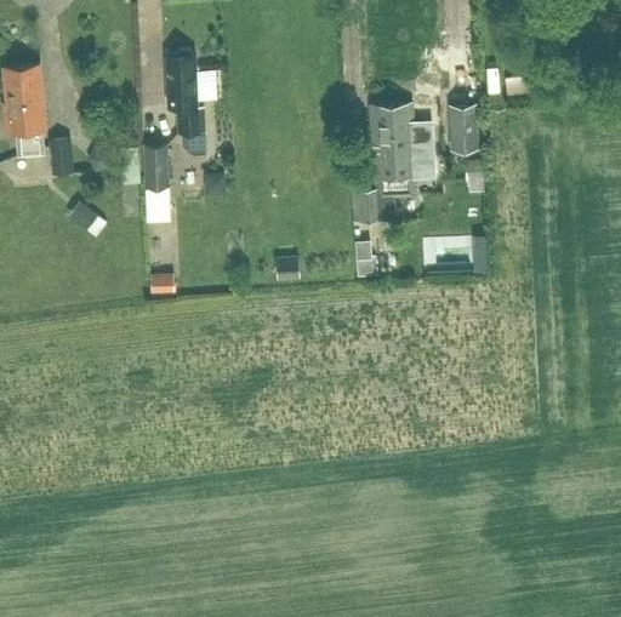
[(204,130),(203,130),(201,107),(197,107),(194,55),(191,55),(188,49),(178,49),(177,55),(164,55),(166,107),(176,107),(177,131),(189,131),(189,137),(195,146),(204,146),(204,130)]
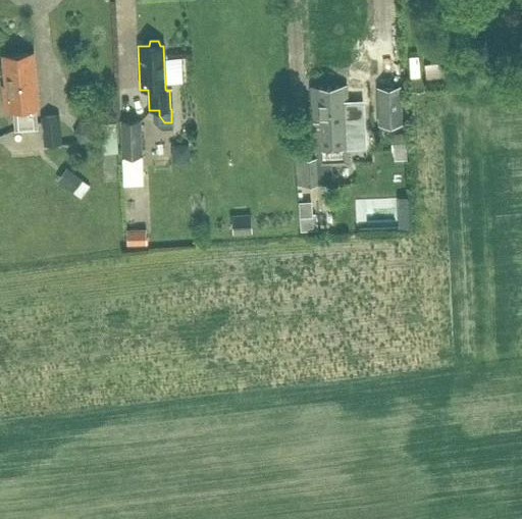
[(181,45),(171,48),(177,66),(188,63),(181,45)]
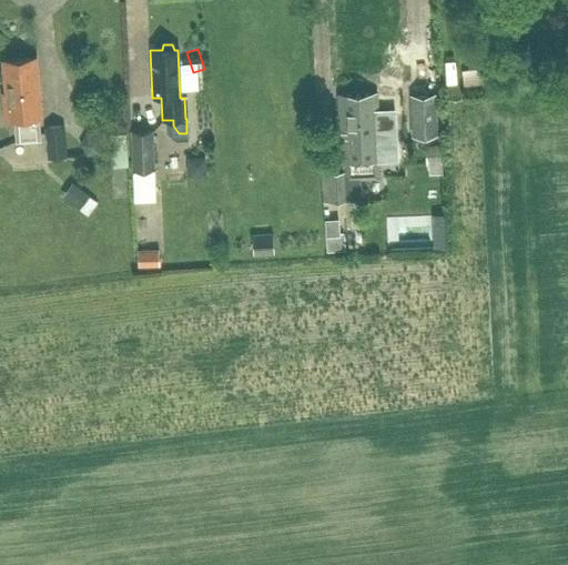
[(411,82),(422,81),(421,58),(409,59),(411,82)]
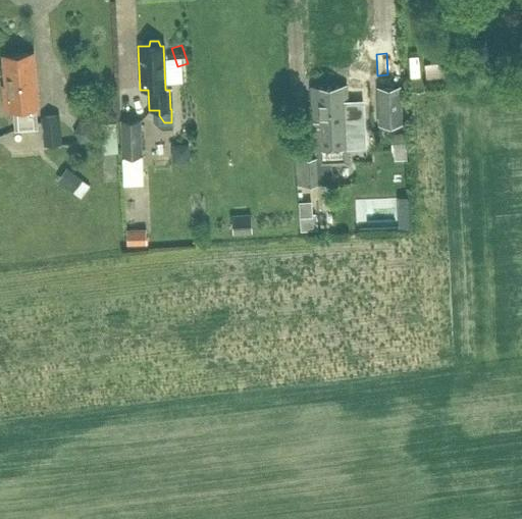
[(13,130),(38,127),(36,110),(37,110),(32,54),(1,57),(4,86),(1,86),(3,111),(11,110),(13,130)]
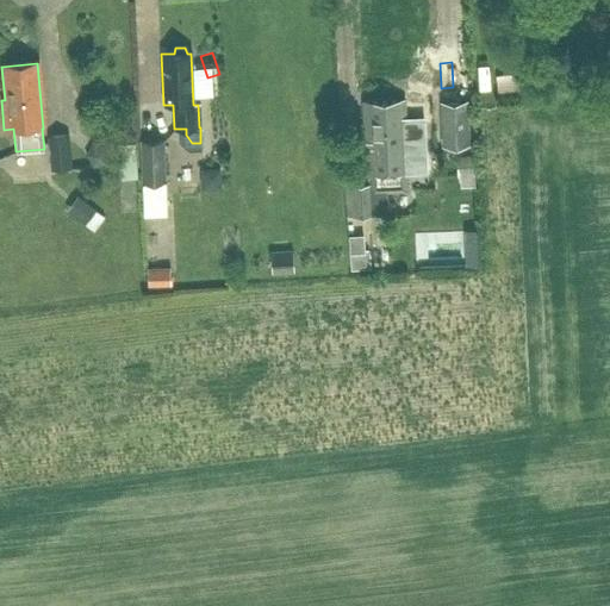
[(520,82),(518,70),(492,72),(493,85),(520,82)]
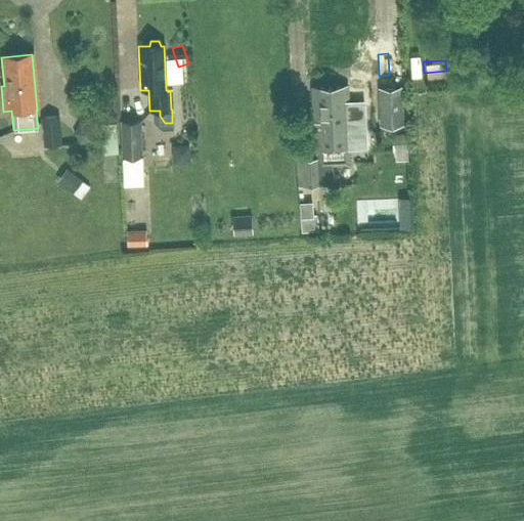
[(332,185),(330,162),(347,161),(346,148),(350,148),(346,87),(311,89),(315,150),(315,160),(319,160),(320,185),(332,185)]
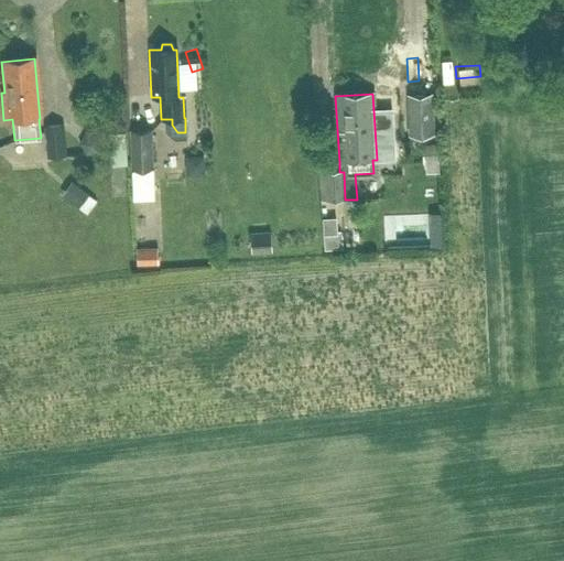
[(435,136),(433,95),(407,96),(409,137),(435,136)]
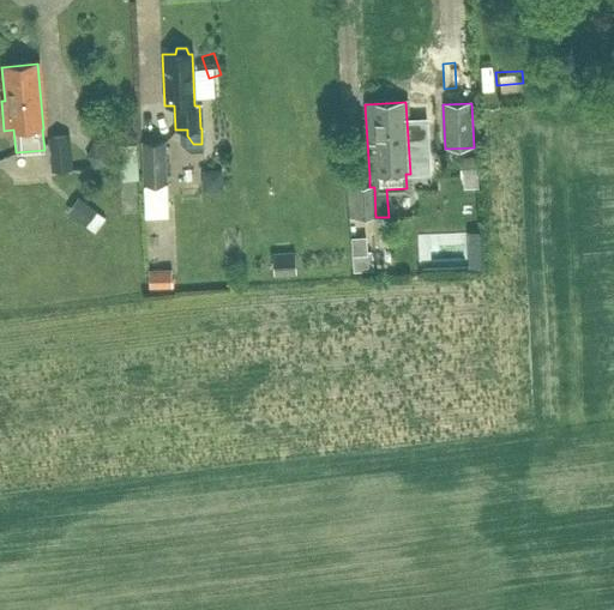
[(71,169),(67,137),(48,138),(52,170),(71,169)]
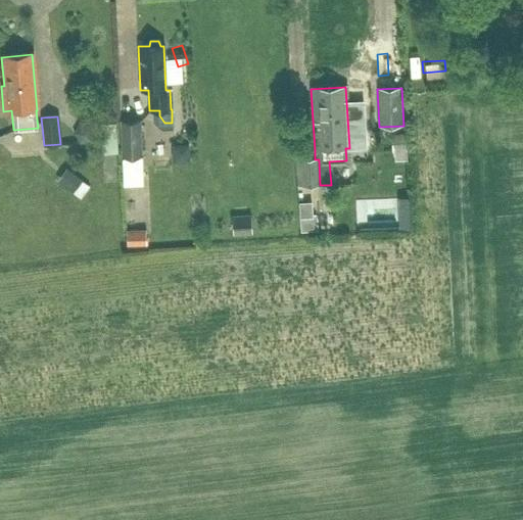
[(122,155),(141,155),(140,121),(121,121),(122,155)]
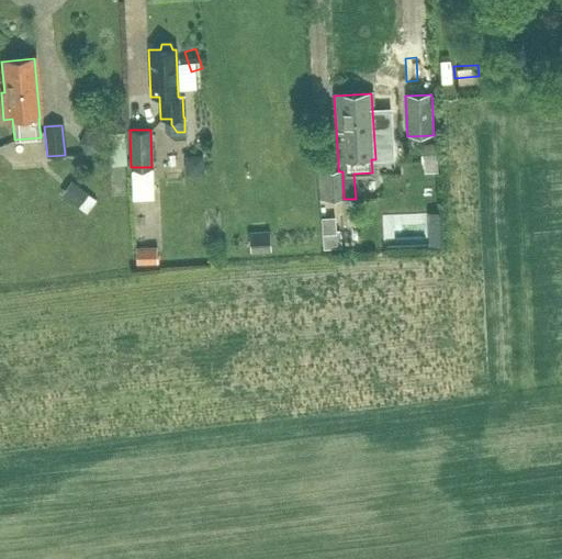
[(126,166),(124,133),(107,134),(109,167),(126,166)]
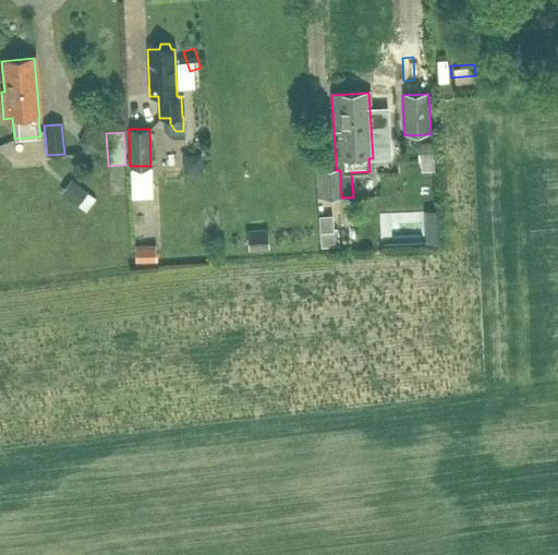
[(77,144),(84,155),(97,155),(104,143),(96,133),(84,133),(77,144)]
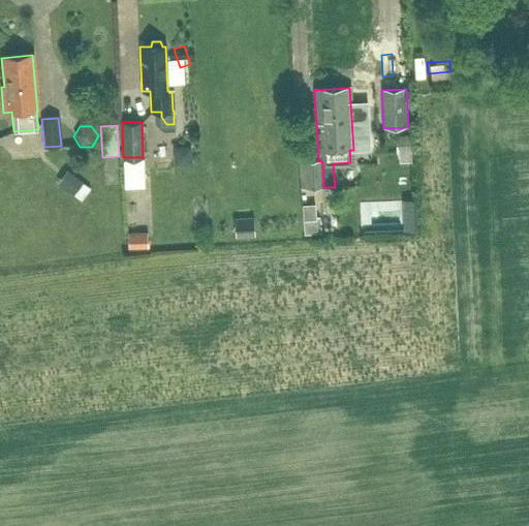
[(323,187),(322,161),(318,161),(303,161),(304,190),(323,189),(323,187)]
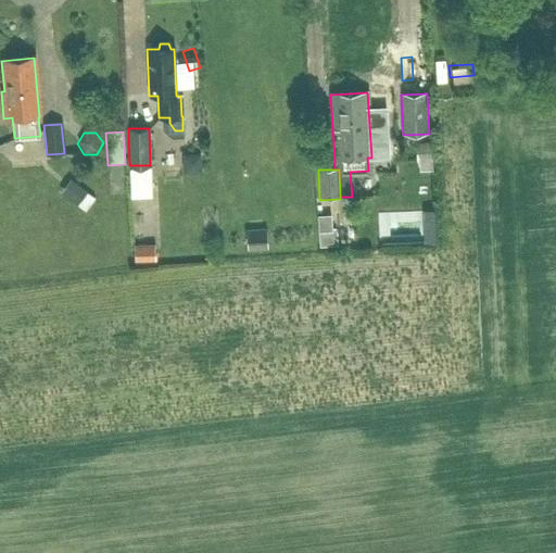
[(60,195),(77,208),(88,193),(71,180),(60,195)]
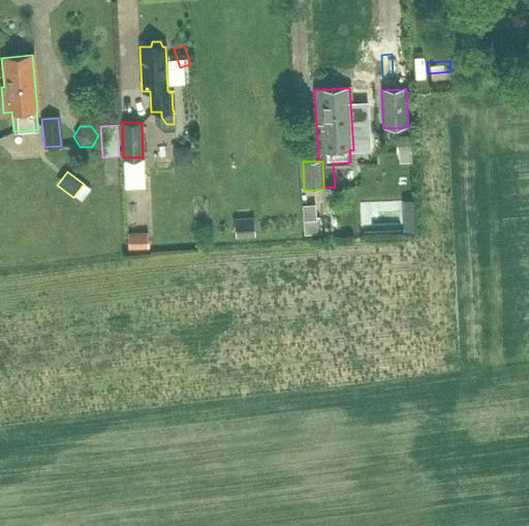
[(413,203),(404,203),(405,230),(414,230),(413,203)]
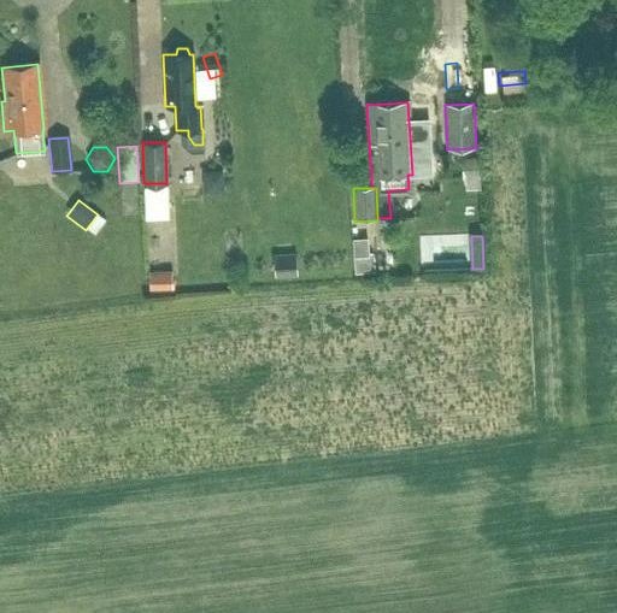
[(295,254),(272,257),(275,280),(298,278),(295,254)]
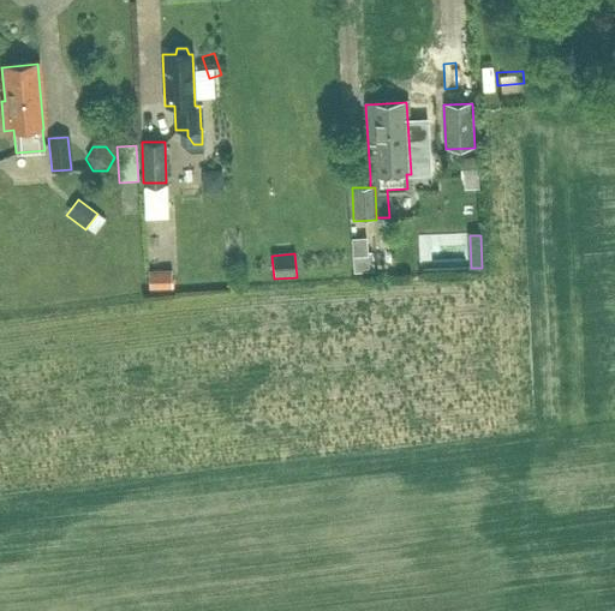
[(149,291),(173,291),(172,271),(148,271),(149,291)]
